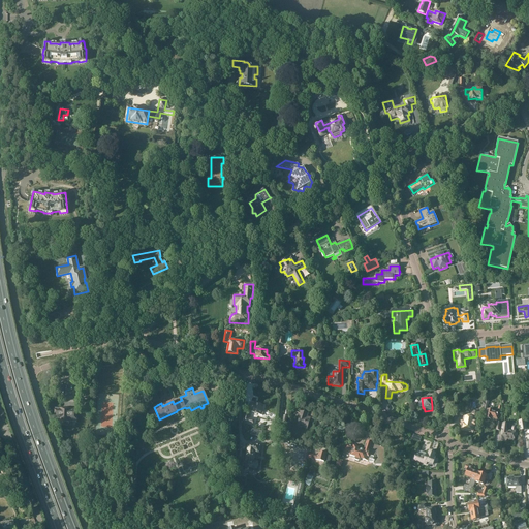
[(251,403),(249,411),(254,413),(254,414),(256,415),(257,414),(262,415),(265,411),(261,410),(263,406),(254,403),(254,404),(251,403)]
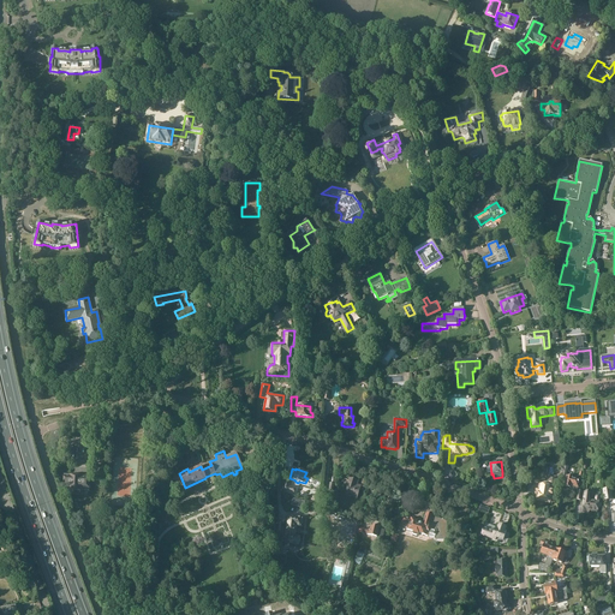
[(89,490),(89,487),(90,476),(82,476),(82,477),(65,476),(64,489),(85,490),(89,490)]
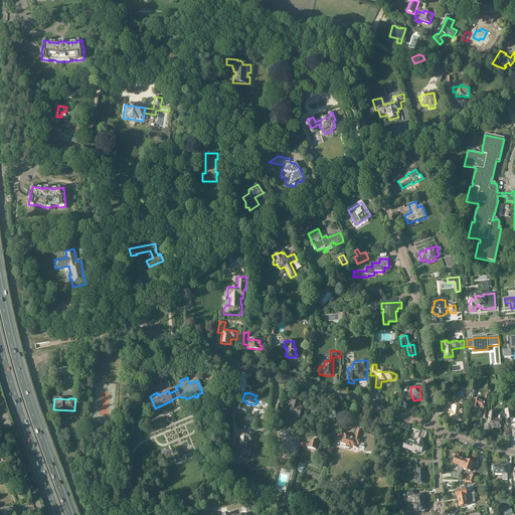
[(474,398),(472,407),(478,408),(479,407),(484,408),(486,401),(474,398)]
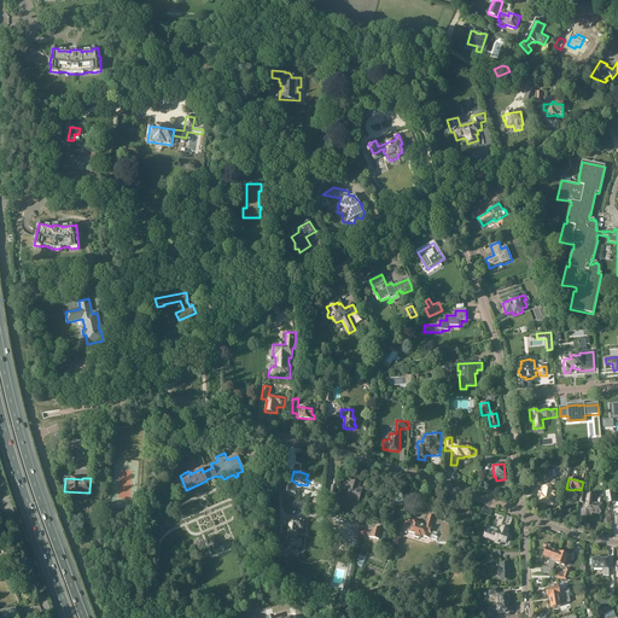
[(538,496),(542,497),(541,502),(551,505),(552,500),(553,500),(555,499),(555,497),(557,494),(557,493),(559,482),(552,481),(549,491),(547,491),(548,489),(543,488),(543,490),(542,493),(538,491),(538,496)]
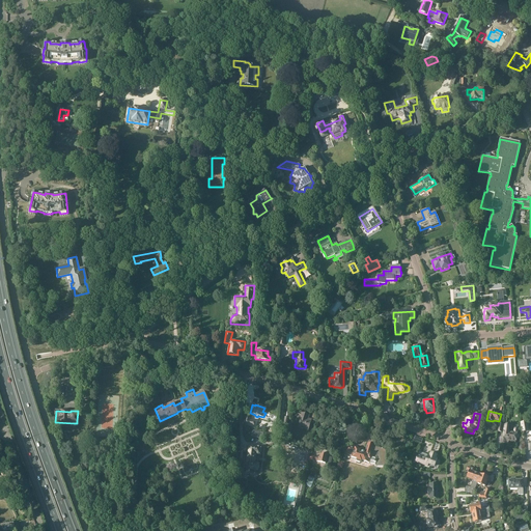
[(303,415),(302,415),(299,425),(304,427),(303,429),(308,430),(311,419),(309,419),(309,415),(304,414),(303,415)]
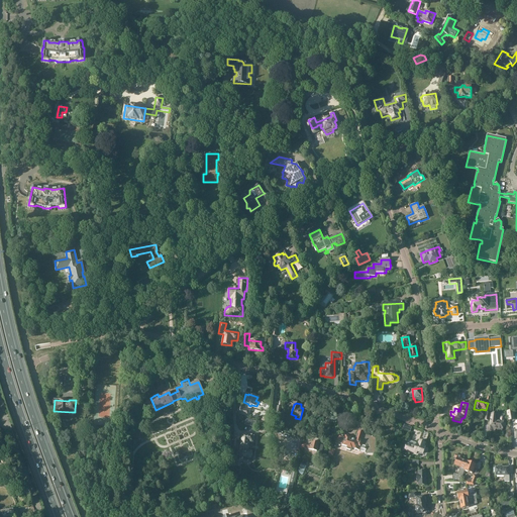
[(244,409),(244,405),(237,404),(236,415),(247,416),(248,409),(244,409)]
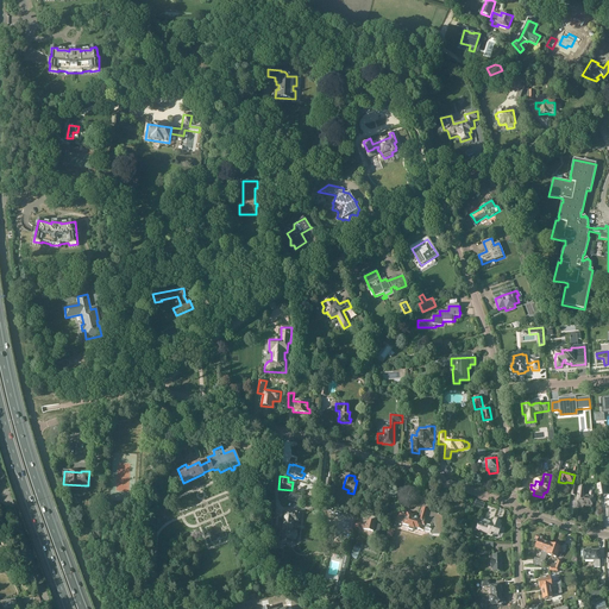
[(606,488),(604,483),(597,484),(598,496),(607,495),(606,488)]
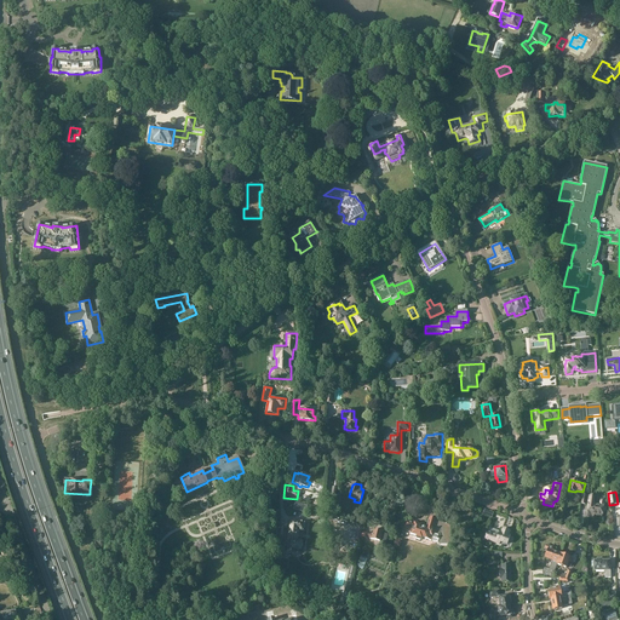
[(604,503),(604,500),(601,499),(600,501),(600,506),(595,505),(595,497),(589,497),(587,512),(589,512),(587,517),(593,518),(593,515),(602,516),(603,511),(606,512),(606,509),(603,509),(604,503)]
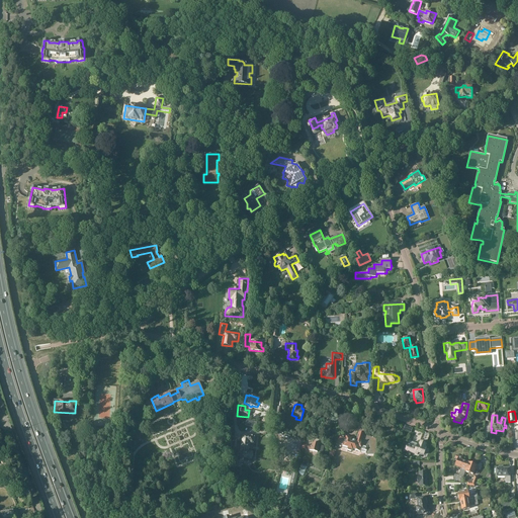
[(376,440),(375,440),(374,439),(374,438),(364,435),(364,434),(358,432),(356,441),(352,440),(351,438),(346,437),(346,435),(340,433),(337,444),(348,448),(347,449),(348,451),(351,451),(353,451),(353,449),(361,452),(362,449),(366,450),(365,453),(366,454),(367,455),(375,455),(376,442),(376,441),(376,440)]
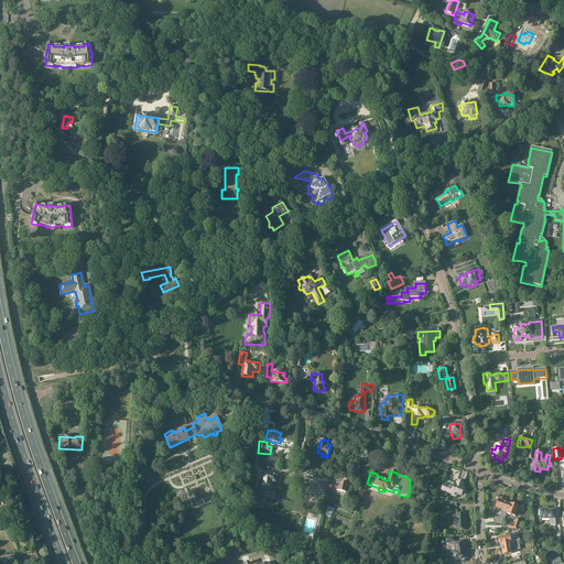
[(260,495),(260,497),(261,498),(261,499),(274,500),(274,499),(275,498),(275,496),(274,495),(275,492),(271,492),(272,483),(277,484),(277,481),(278,480),(278,478),(278,477),(278,475),(264,474),(264,475),(263,476),(263,478),(261,494),(260,495)]
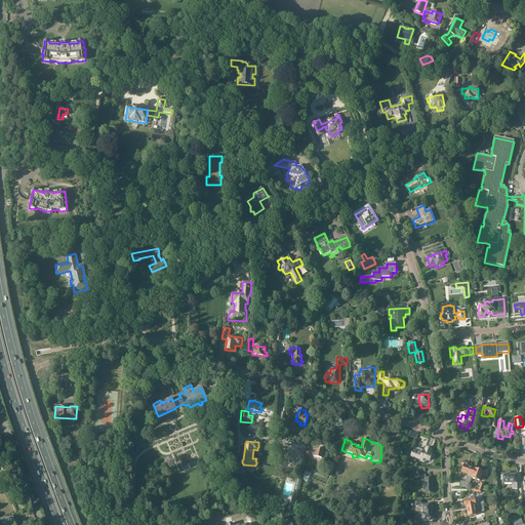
[(308,450),(307,454),(313,455),(313,456),(322,458),(324,450),(317,448),(316,453),(314,453),(315,452),(308,450)]
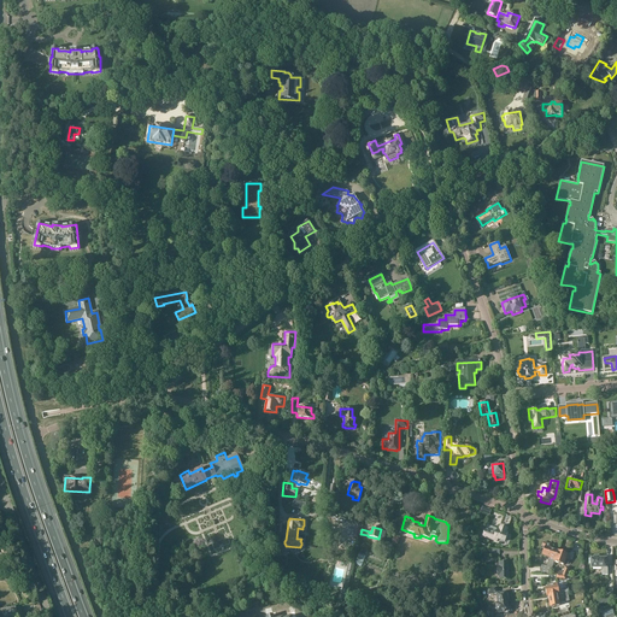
[(499,530),(498,529),(495,534),(486,530),(483,536),(497,542),(499,539),(505,541),(505,542),(509,534),(506,533),(507,529),(500,527),(499,530)]
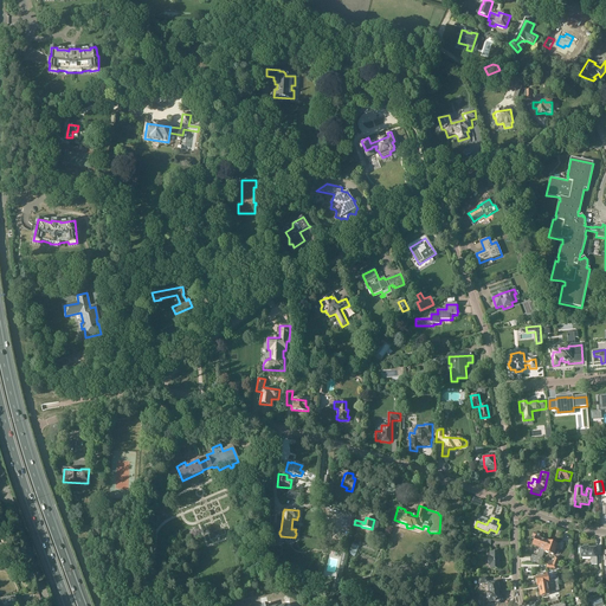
[(540,565),(545,552),(548,542),(540,539),(541,536),(534,533),(533,536),(535,537),(533,546),(540,548),(537,556),(532,555),(532,563),(540,565)]
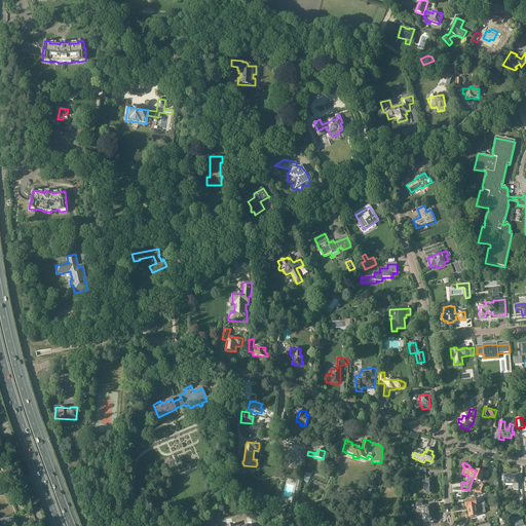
[(2,471),(4,476),(10,473),(6,465),(1,468),(2,471)]
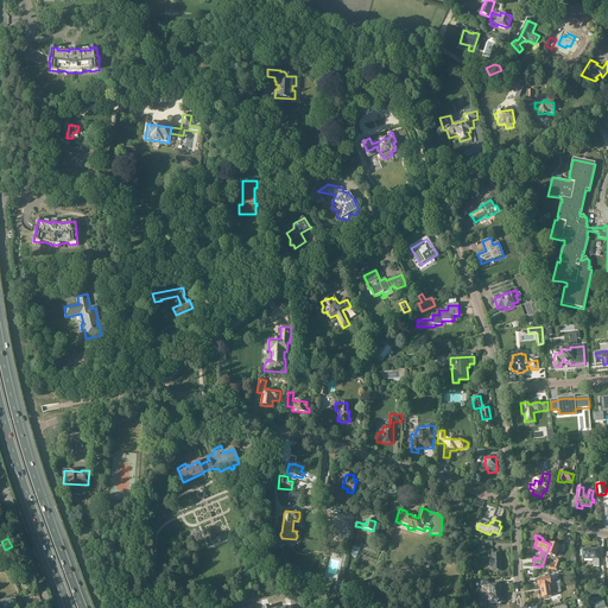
[(562,548),(550,544),(546,553),(556,557),(558,551),(559,551),(562,548)]
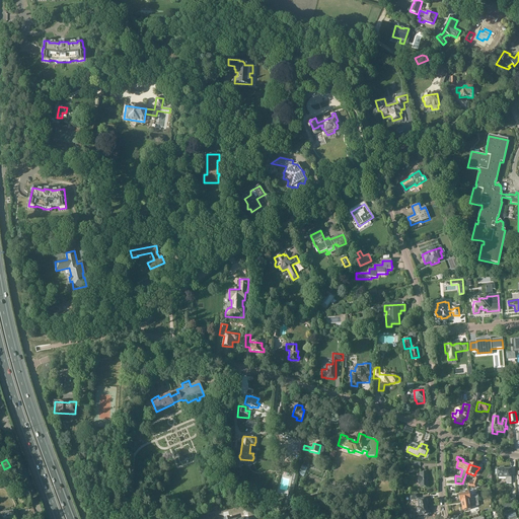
[(302,465),(298,474),(304,476),(307,467),(302,465)]
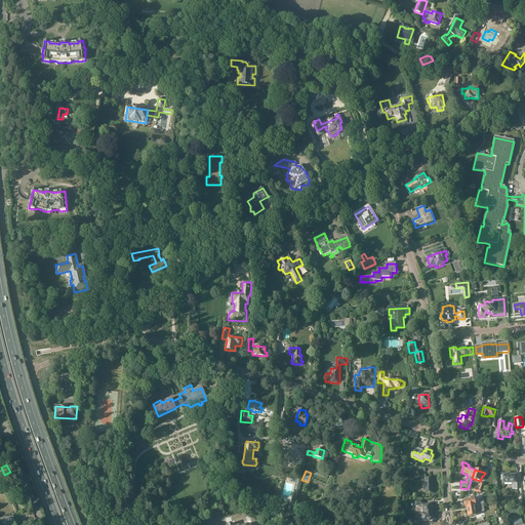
[(513,490),(517,490),(517,483),(516,483),(516,481),(517,481),(517,478),(516,478),(516,475),(512,475),(512,474),(506,474),(506,476),(501,476),(501,479),(502,479),(502,483),(513,483),(513,490)]
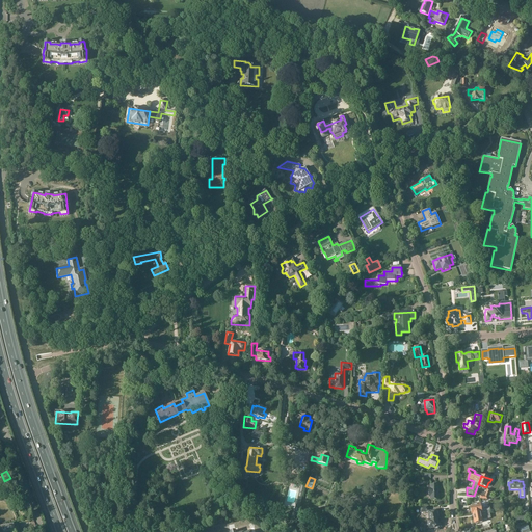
[(429,495),(429,496),(431,496),(431,499),(437,499),(437,484),(431,485),(431,488),(429,488),(429,490),(428,490),(428,494),(429,495)]
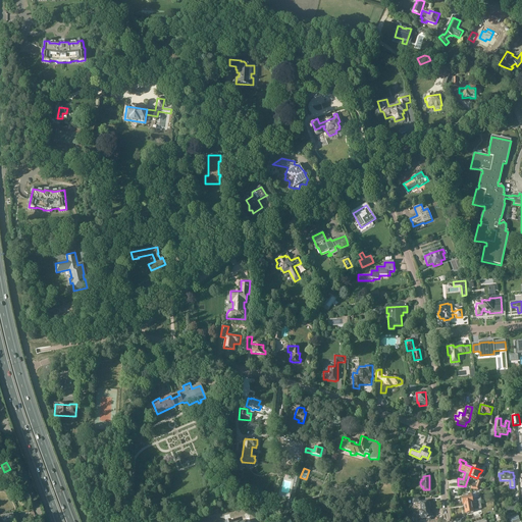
[(293,503),(299,477),(295,476),(289,502),(293,503)]
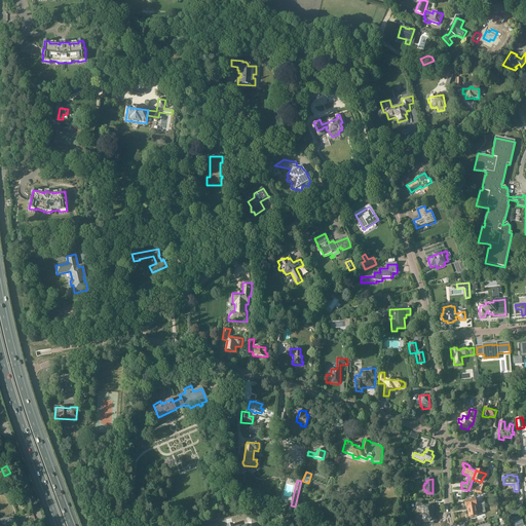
[(479,503),(480,503),(480,502),(481,501),(480,498),(480,497),(479,497),(475,498),(475,497),(468,498),(468,501),(464,501),(466,509),(467,509),(477,506),(479,505),(479,503)]
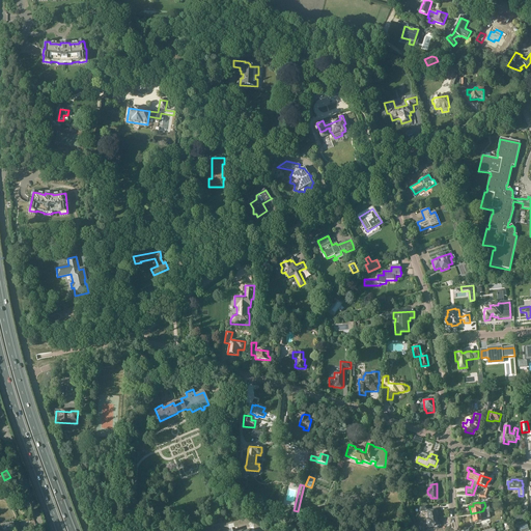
[(428,520),(437,518),(439,518),(438,509),(427,511),(427,510),(427,508),(428,508),(427,506),(424,506),(419,507),(420,511),(423,511),(423,514),(425,515),(428,514),(428,520)]
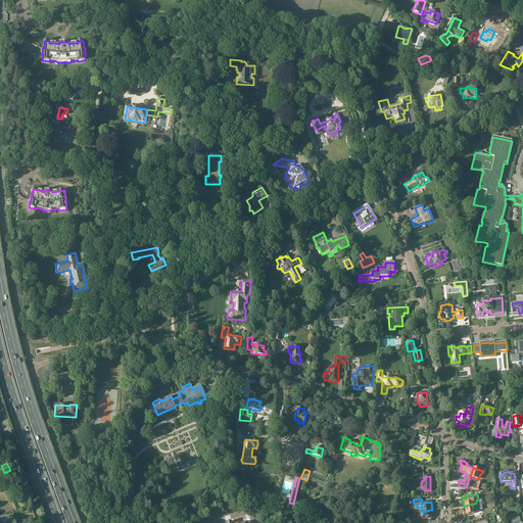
[(476,503),(474,504),(465,506),(467,515),(474,514),(473,510),(478,509),(479,511),(482,510),(481,503),(476,503)]
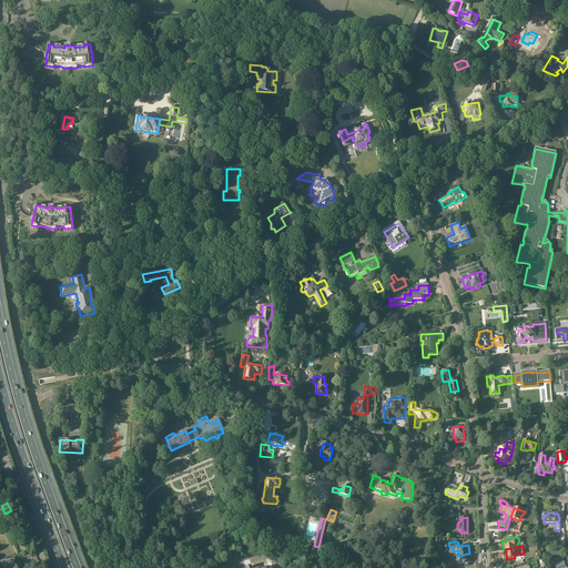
[(469,566),(467,554),(458,556),(455,556),(456,560),(454,560),(455,565),(464,564),(464,566),(469,566)]
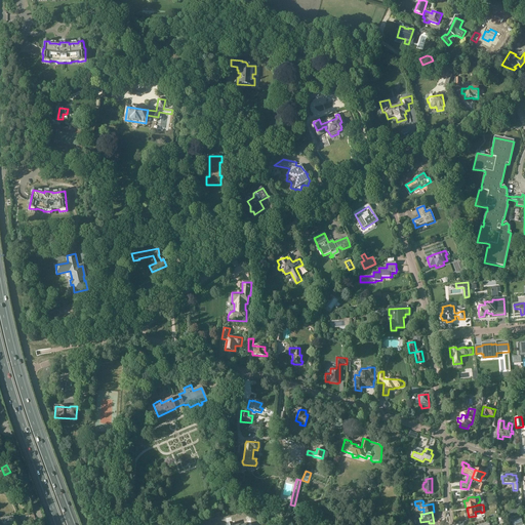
[(512,517),(515,524),(522,522),(520,516),(514,518),(514,517),(512,517)]
